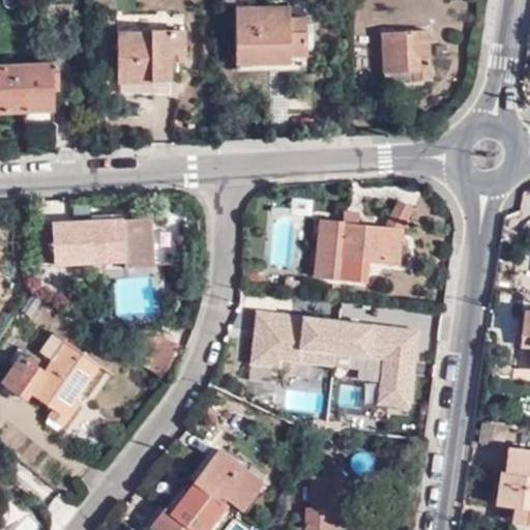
[(236,7),(237,56),(264,57),(264,62),(290,62),(290,56),(304,56),(304,18),(289,18),(289,6),(236,7)]
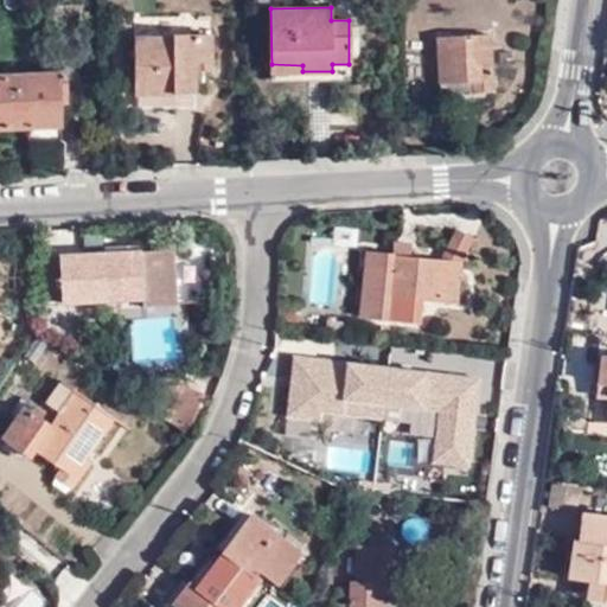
[(439,37),(441,82),(472,81),(472,91),(492,90),(491,33),(439,37)]
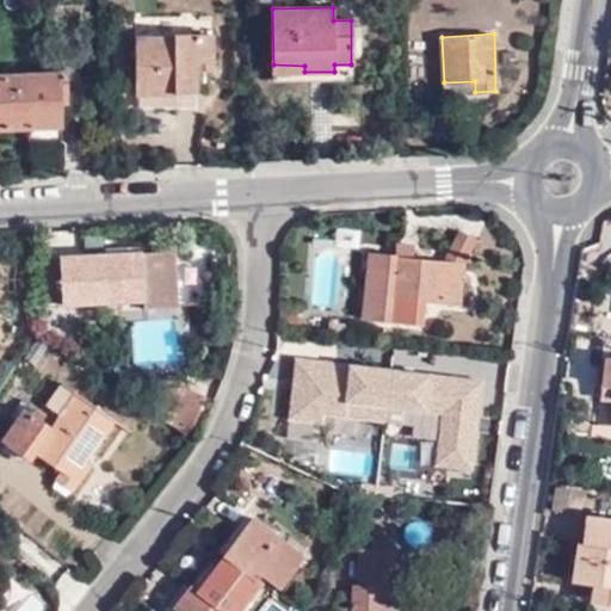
[(196,106),(195,71),(213,69),(211,35),(173,35),(172,38),(136,38),(135,106),(196,106)]
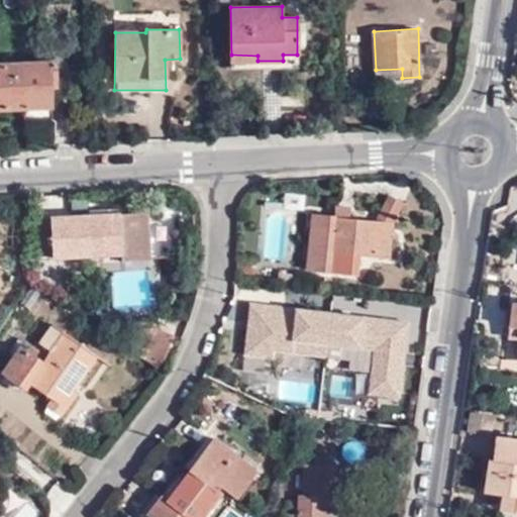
[(257,56),(231,55),(231,69),(297,69),(297,55),(283,55),(283,61),(257,61),(257,56)]
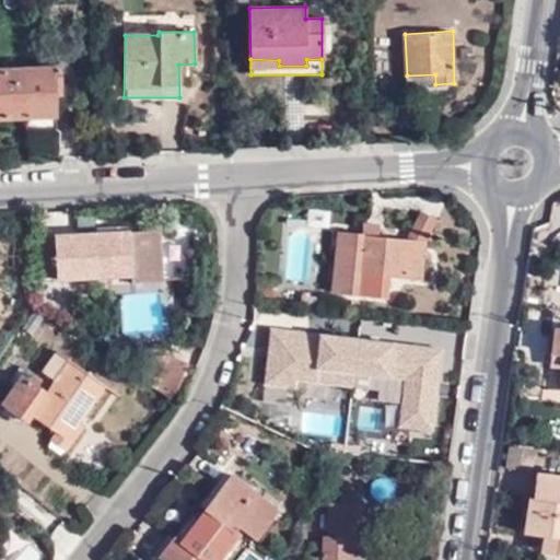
[(0,118),(25,118),(56,116),(56,96),(56,84),(61,84),(60,67),(0,69),(0,118)]
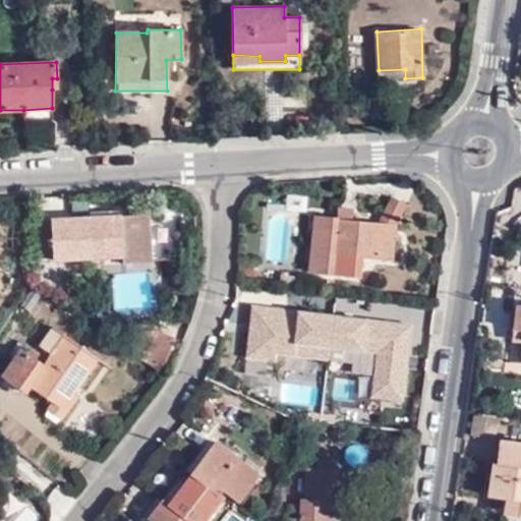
[(405,69),(379,70),(379,79),(405,78),(405,69)]
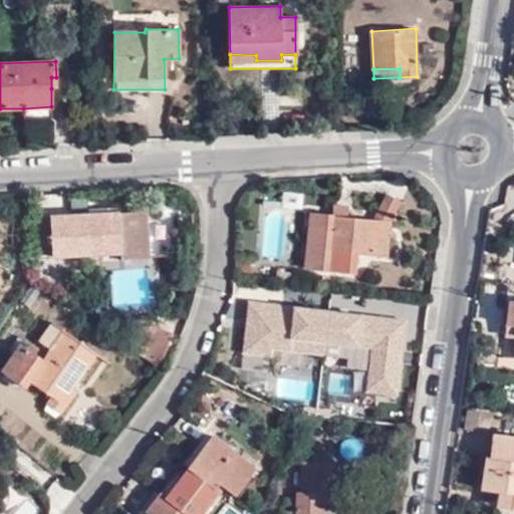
[(51,106),(23,108),(22,117),(51,116),(51,106)]
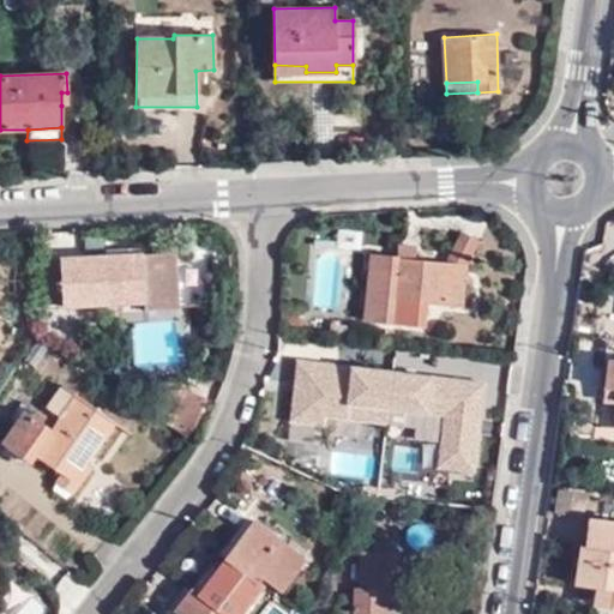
[(449,263),(468,265),(481,241),(465,234),(449,263)]
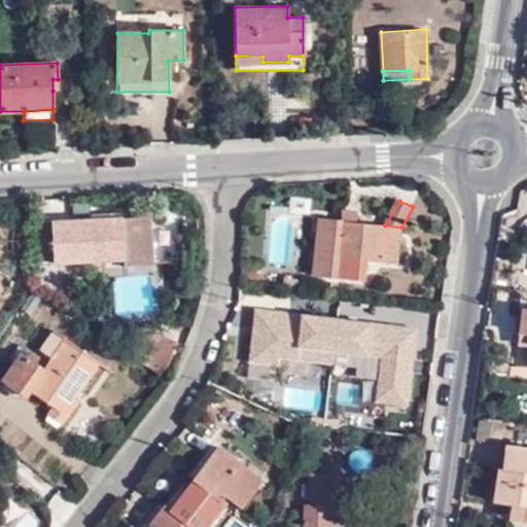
[(55,262),(124,259),(124,267),(152,266),(149,216),(120,217),(120,212),(91,214),(91,219),(53,221),(55,262)]
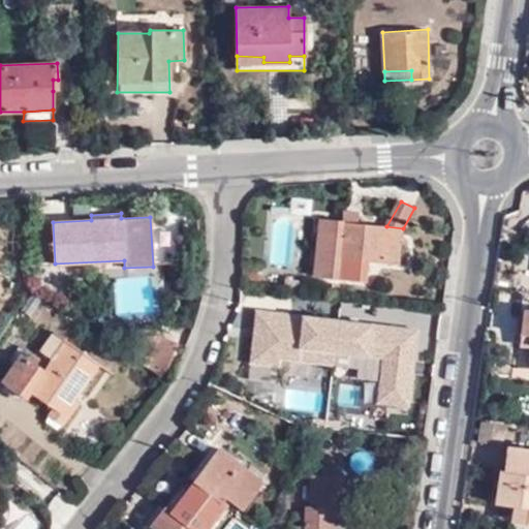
[(399,263),(403,228),(386,226),(358,223),(341,222),(318,220),(312,278),(338,281),(340,258),(399,263)]
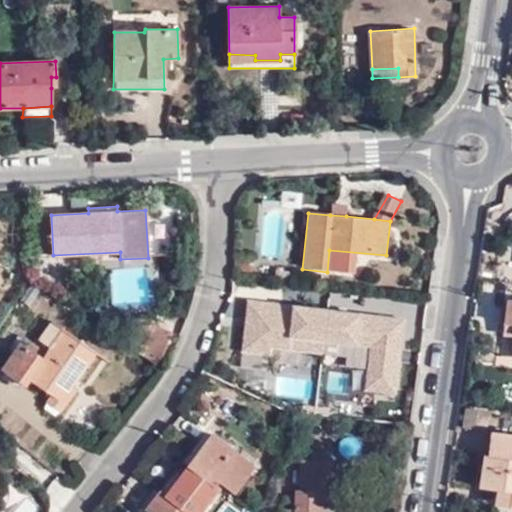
[(484,279),(483,287),(495,288),(496,281),(484,279)]
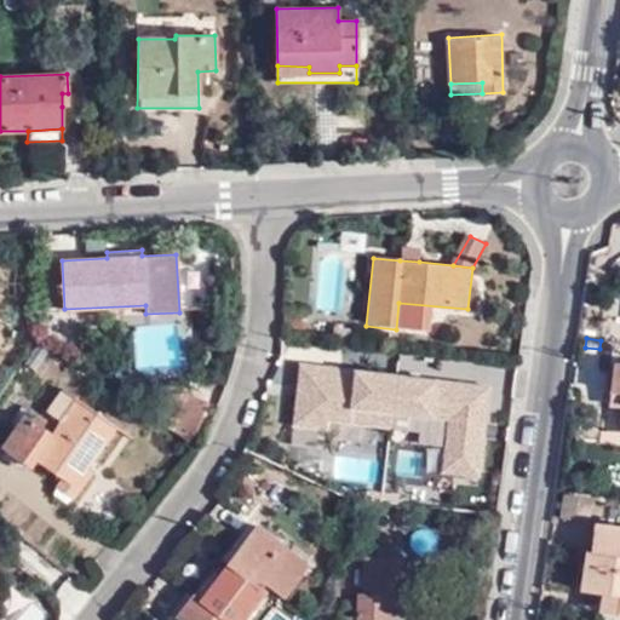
[(3,447),(26,464),(30,469),(36,460),(59,477),(55,484),(74,499),(92,472),(87,469),(115,428),(62,388),(45,409),(61,422),(51,436),(41,429),(32,422),(23,414),(3,447)]
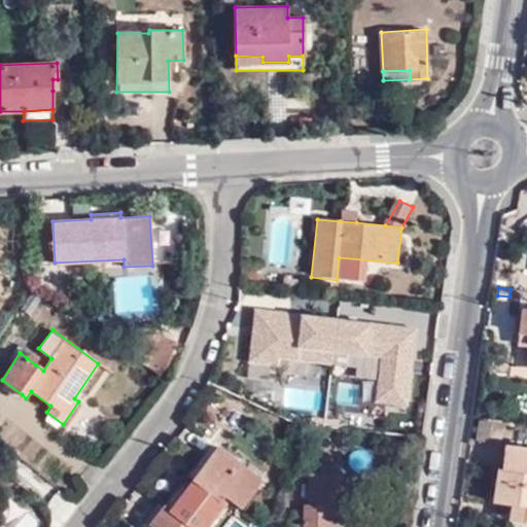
[(526,332),(519,332),(518,345),(526,346),(526,332)]
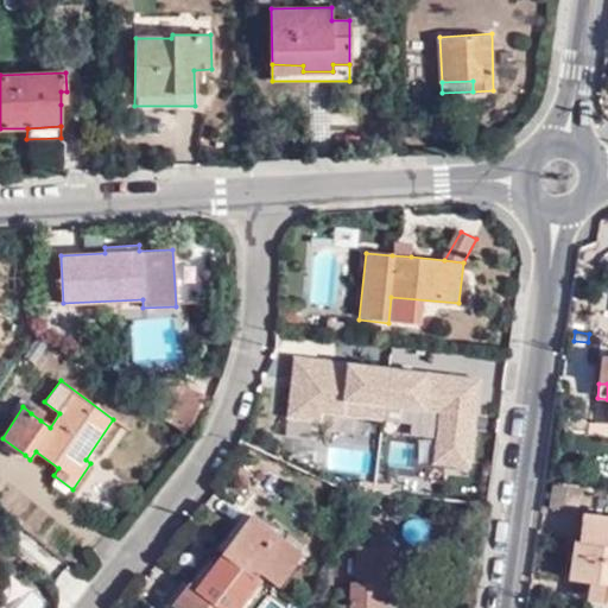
[(206,396),(185,386),(172,416),(191,423),(206,396)]
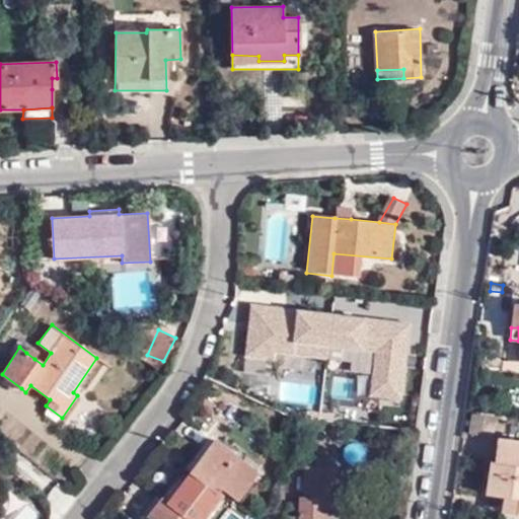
[(26,353),(34,359),(39,352),(30,346),(26,353)]
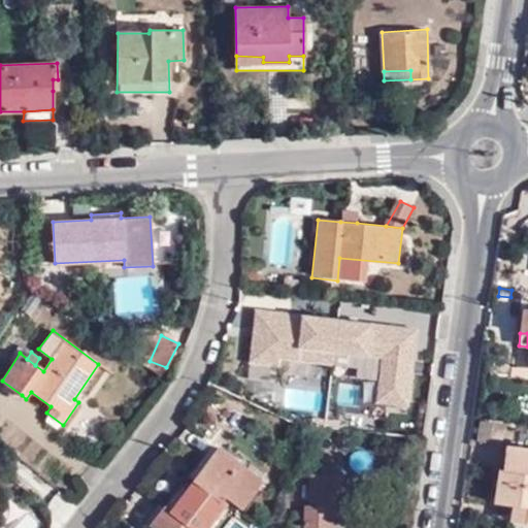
[(0,387),(19,401),(22,395),(2,381),(0,382),(0,387)]
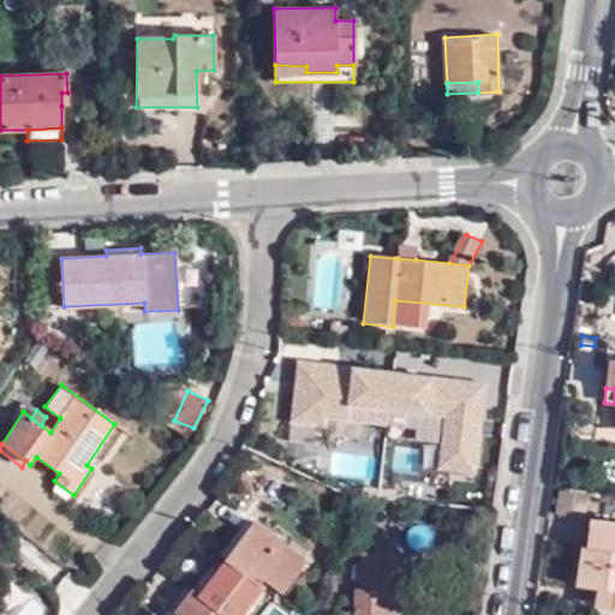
[(614,520),(589,518),(585,544),(579,544),(575,585),(605,589),(604,608),(614,608),(614,520)]
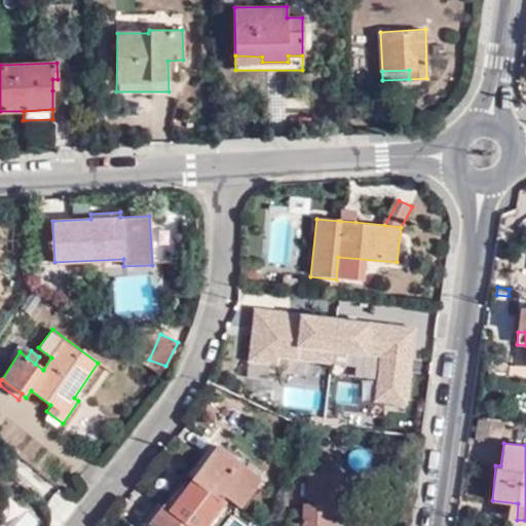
[(219,445),(202,465),(209,472),(198,486),(192,479),(168,509),(166,505),(150,525),(209,525),(230,499),(240,508),(262,480),(219,445)]
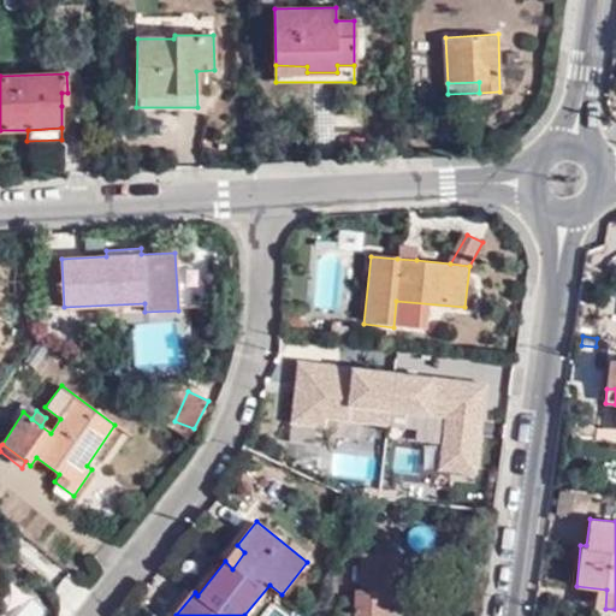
[(244,552),(237,545),(225,561),(232,569),(244,552)]
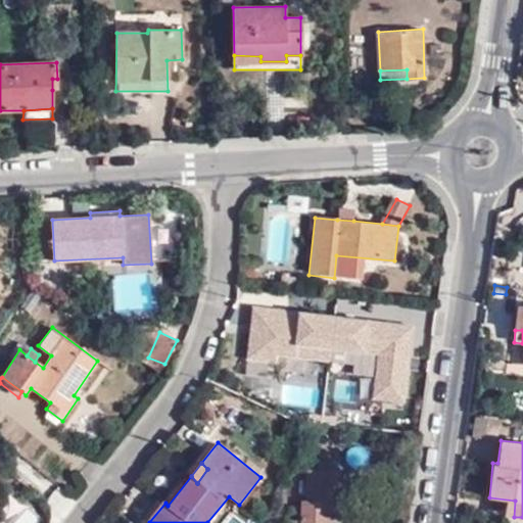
[(302,502),(301,520),(301,522),(327,522),(328,504),(333,504),(334,472),(306,471),(306,502),(302,502)]
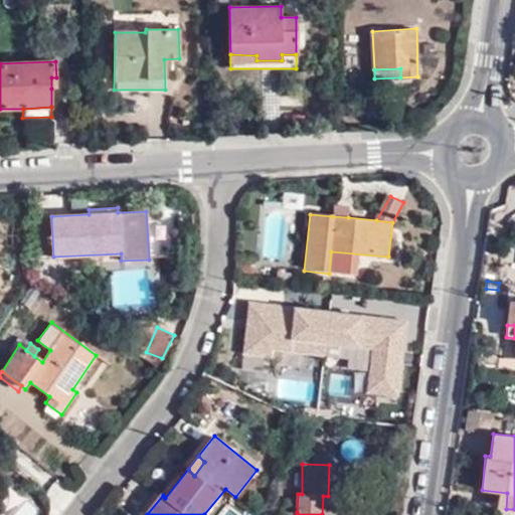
[(261,474),(256,470),(235,497),(239,501),(261,474)]
